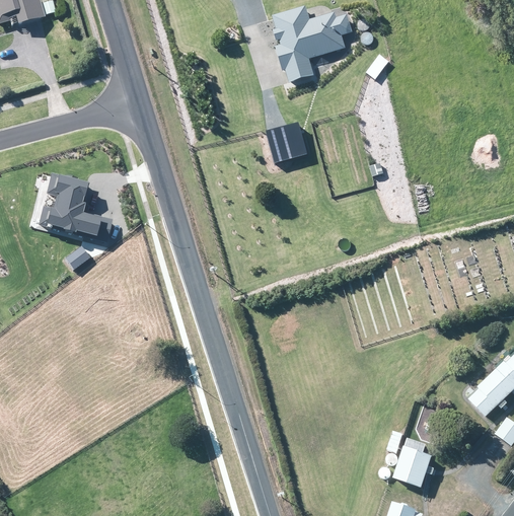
[(0,0),(0,27),(1,30),(47,17),(41,0),(0,0)]
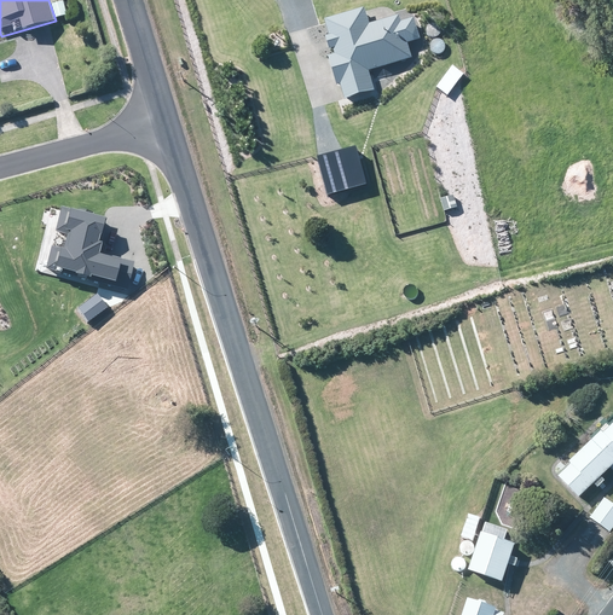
[(55,253),(50,274),(131,295),(138,266),(108,259),(110,251),(104,249),(110,225),(65,213),(59,237),(69,239),(65,255),(55,253)]
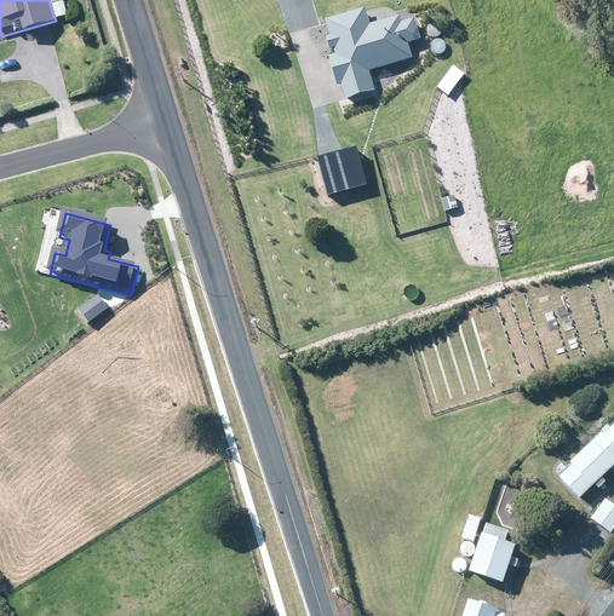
[(560,471),(581,494),(613,461),(613,419),(560,471)]
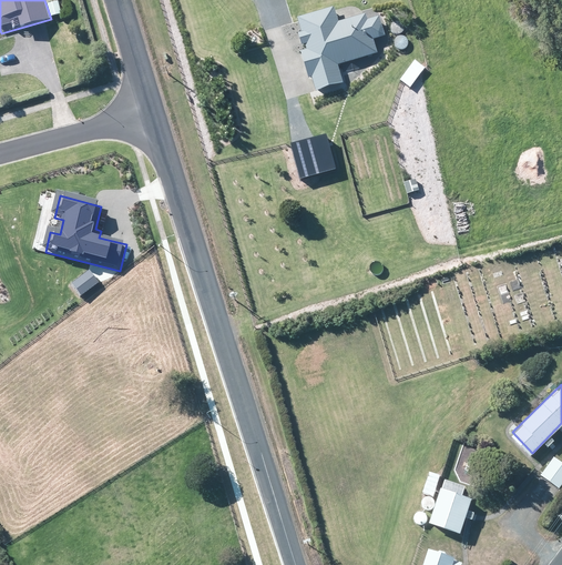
[(559,483),(561,480),(561,457),(554,453),(542,472),(559,483)]
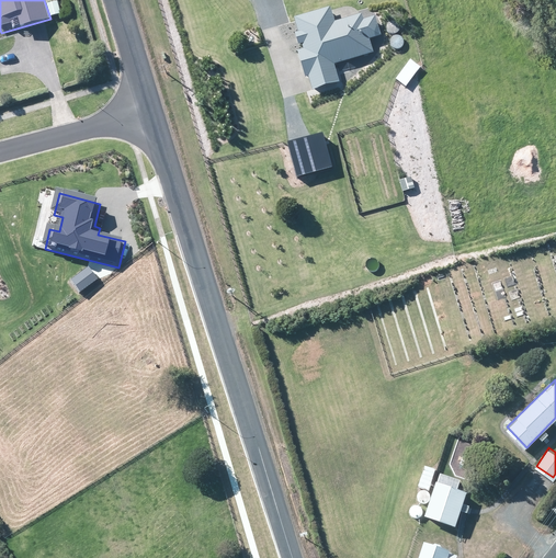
[(454,526),(465,490),(438,481),(427,517),(454,526)]
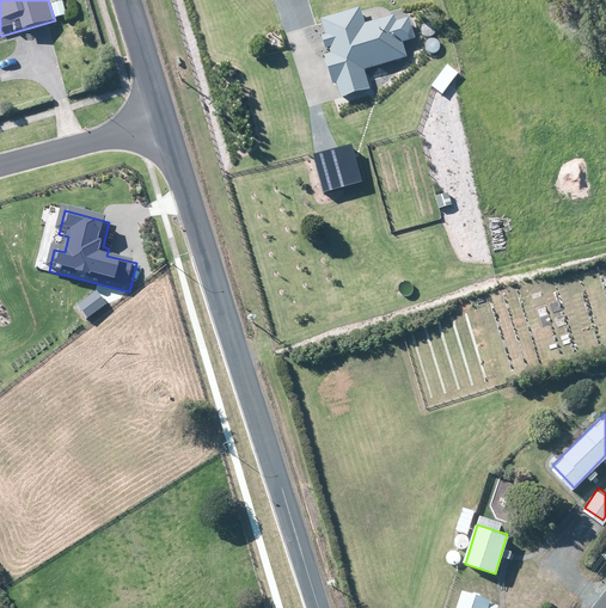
[(491,607),(495,596),(465,587),(458,607),(491,607)]
